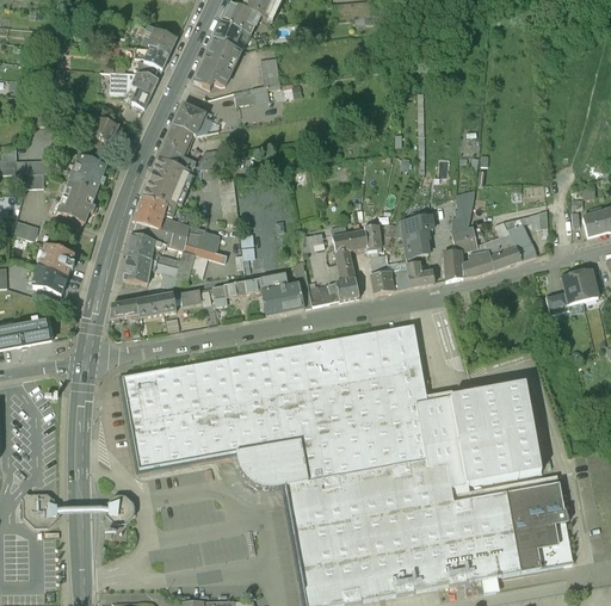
[(230,0),(221,19),(241,29),(251,33),(254,25),(252,24),(255,17),(259,18),(260,14),(240,6),(230,0)]
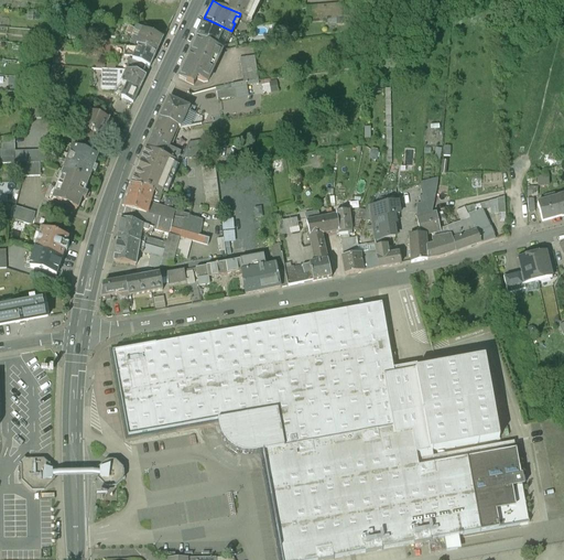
[(224,0),(221,6),(240,13),(247,17),(253,0),(224,0)]
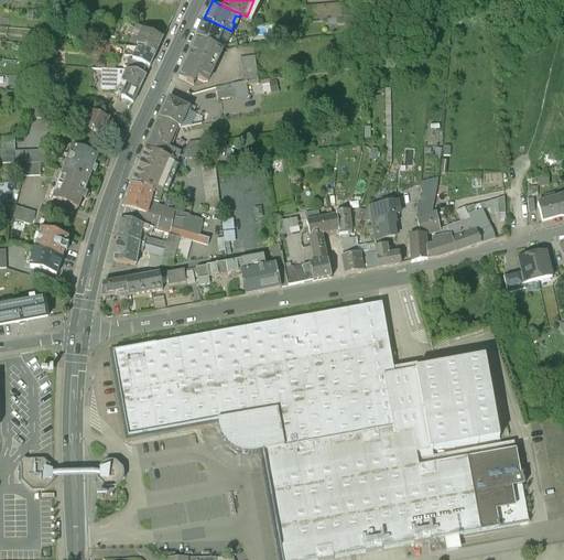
[(349,9),(350,15),(362,13),(361,0),(305,0),(306,12),(349,9)]
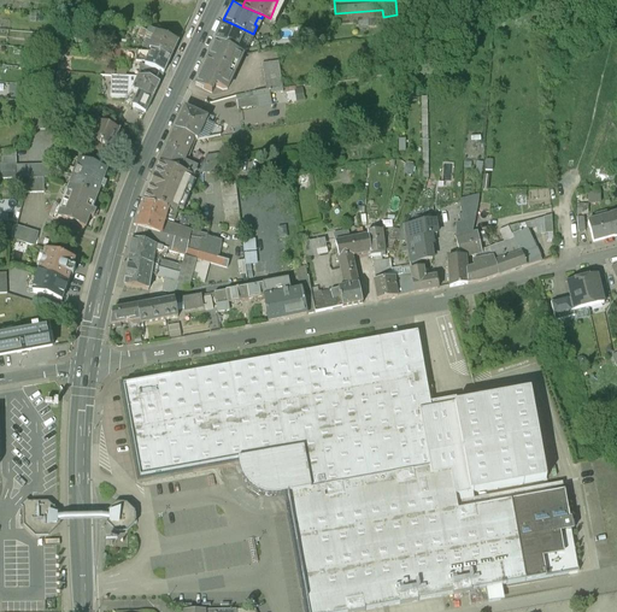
[(223,19),(216,36),(235,46),(244,29),(223,19)]
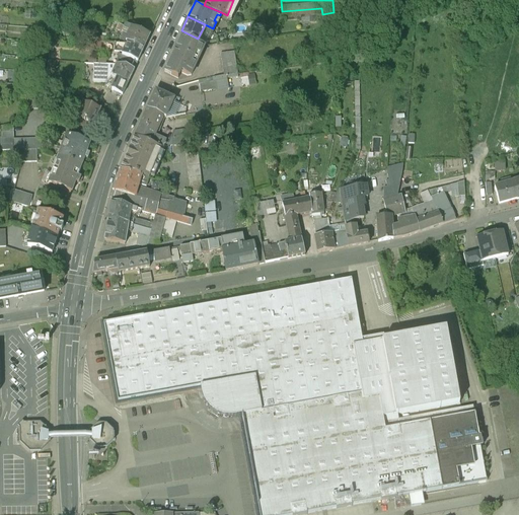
[(128,30),(132,22),(126,19),(124,22),(116,19),(115,20),(117,21),(116,24),(128,30)]
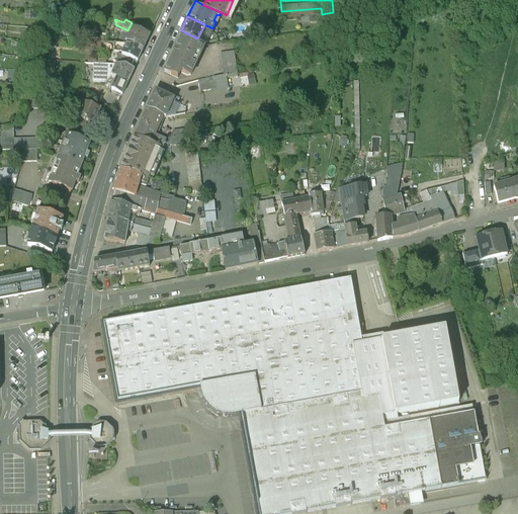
[(125,36),(127,37),(144,45),(150,31),(132,22),(127,30),(125,36)]
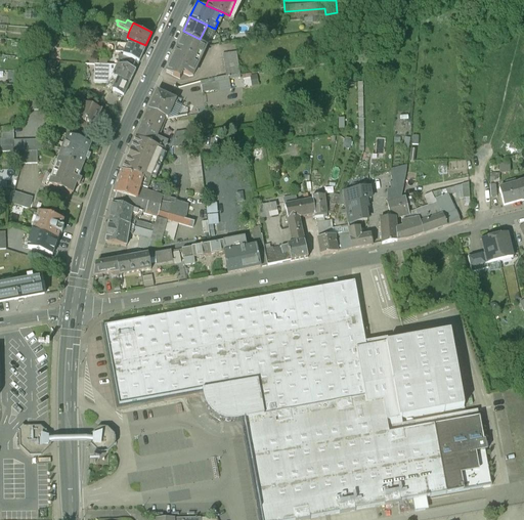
[(182,68),(189,71),(192,71),(207,42),(204,41),(203,43),(183,34),(167,68),(179,74),(182,68)]
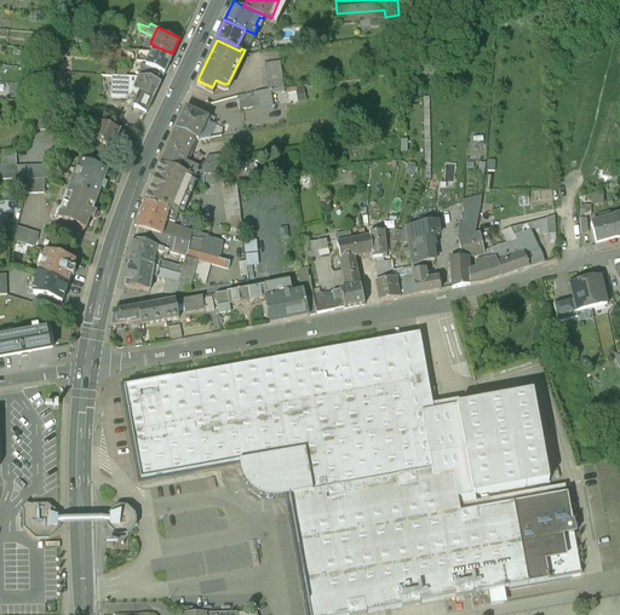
[(148,56),(153,46),(120,44),(120,53),(148,56)]
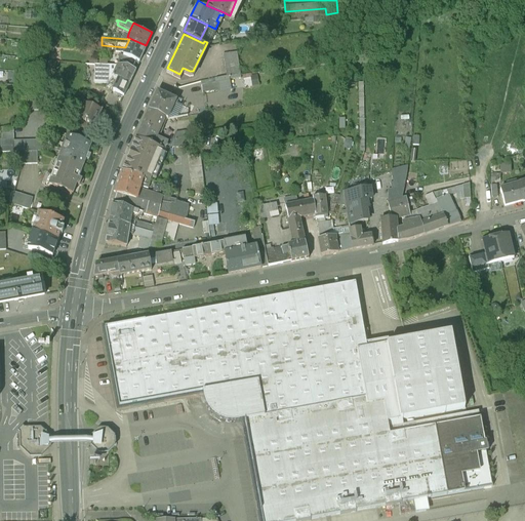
[(146,45),(129,38),(129,39),(125,47),(124,51),(139,58),(146,45)]
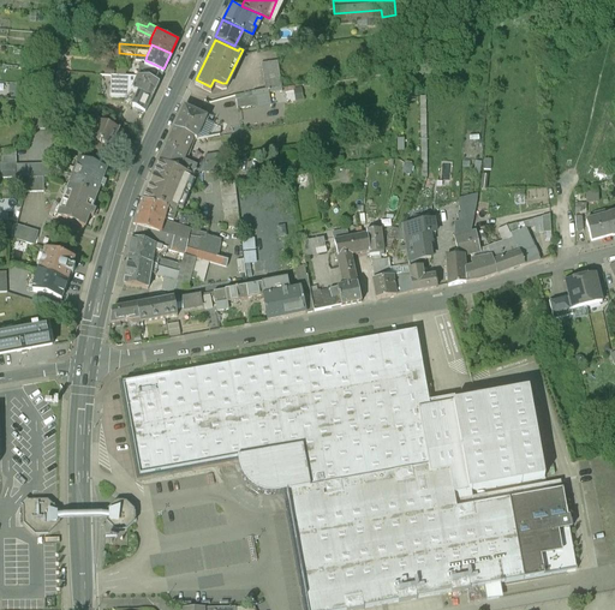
[(262,57),(266,83),(281,82),(278,54),(262,57)]
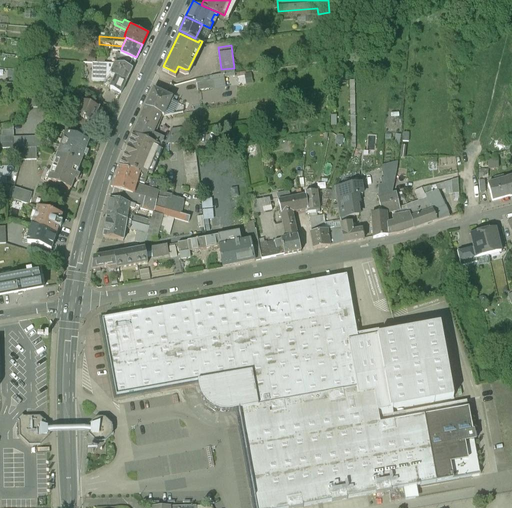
[(119,52),(117,56),(127,60),(128,56),(119,52)]
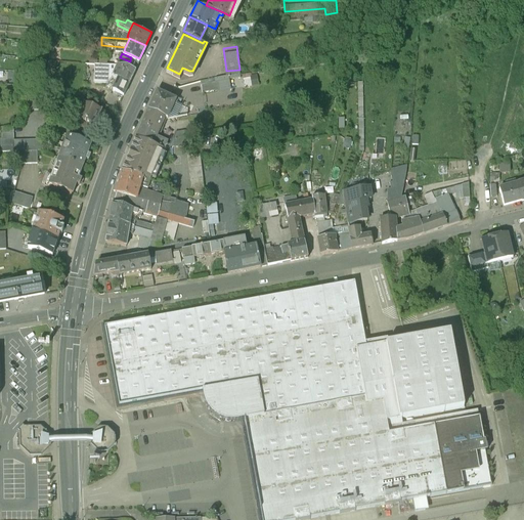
[(105,78),(113,73),(118,75),(129,80),(135,67),(124,61),(95,59),(94,78),(105,78)]
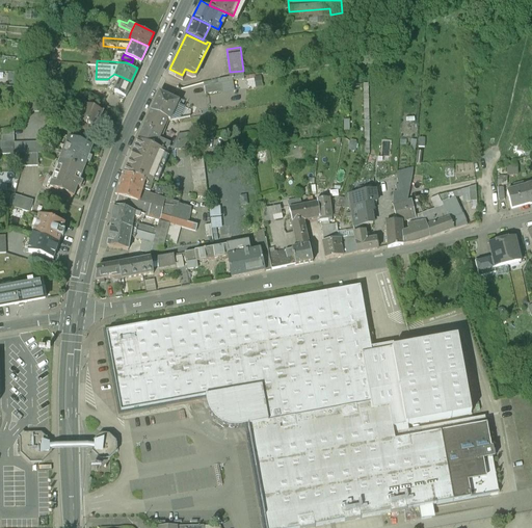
[(131,81),(120,76),(114,88),(125,94),(131,81)]
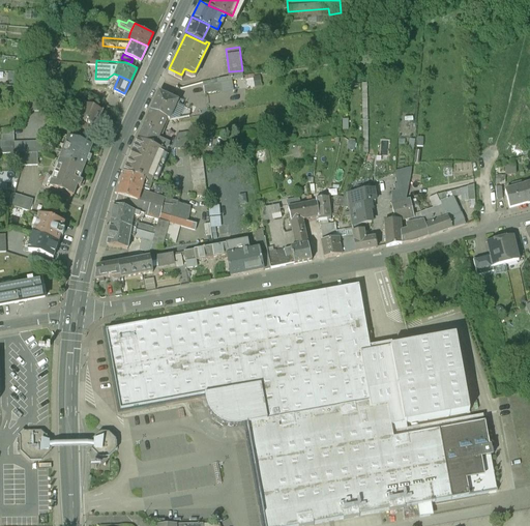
[(203,80),(204,88),(218,86),(217,78),(203,80)]
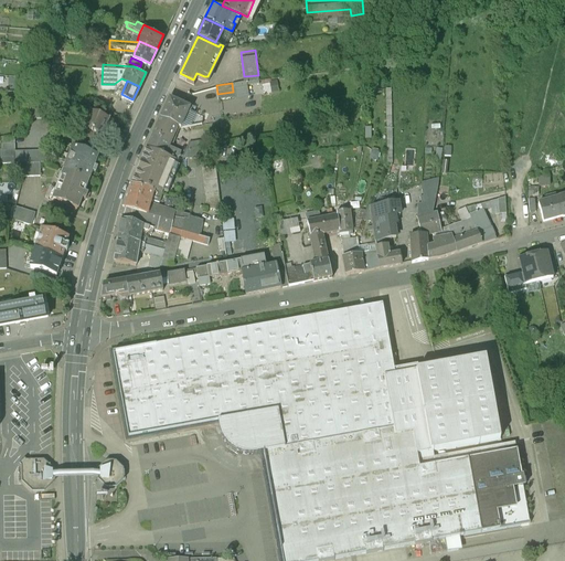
[(160,114),(177,122),(181,123),(190,103),(188,103),(189,99),(178,95),(177,97),(169,94),(160,114)]
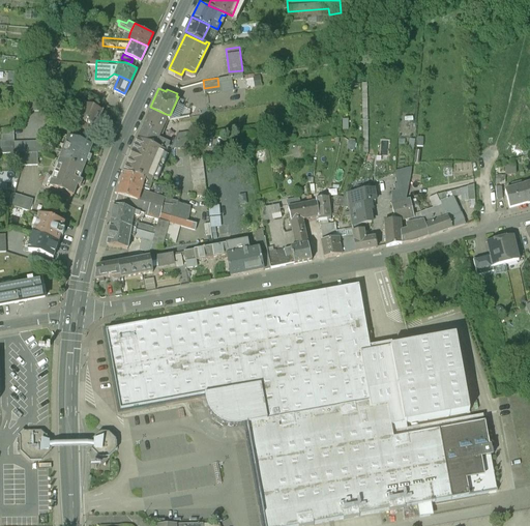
[(26,95),(27,108),(45,108),(45,95),(26,95)]
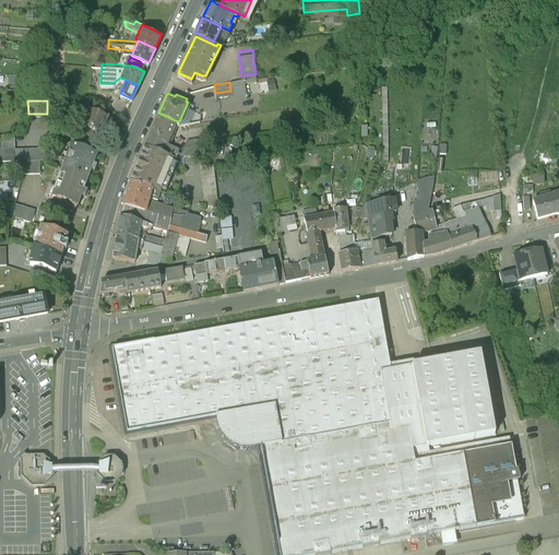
[(90,106),(81,129),(91,133),(93,128),(100,131),(105,122),(108,124),(111,115),(99,110),(100,107),(96,105),(95,108),(90,106)]
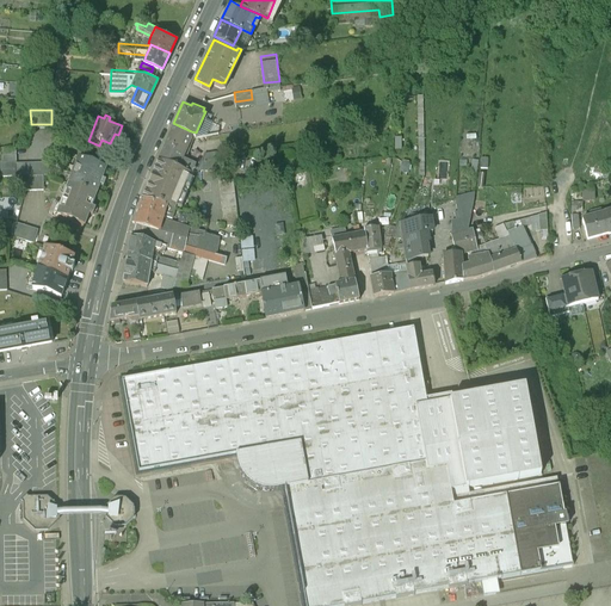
[(74,116),(71,122),(81,127),(84,119),(74,116)]
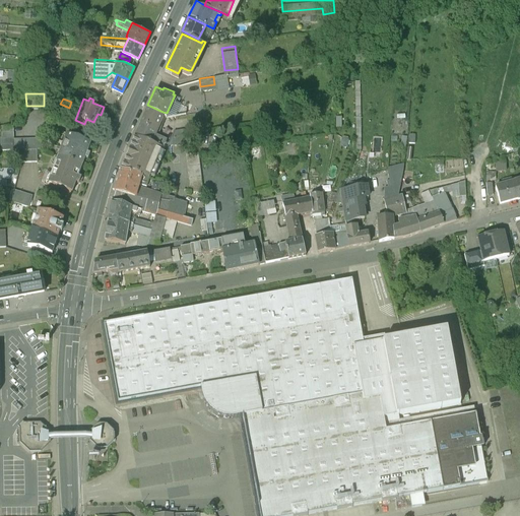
[(156,128),(163,112),(147,105),(140,121),(156,128)]
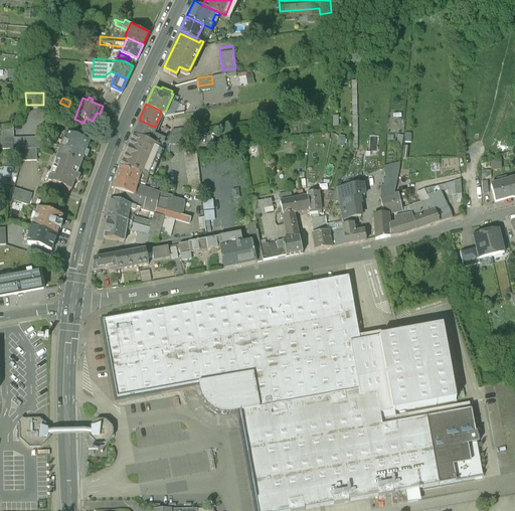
[(178,105),(169,106),(166,113),(170,115),(172,111),(179,110),(178,105)]
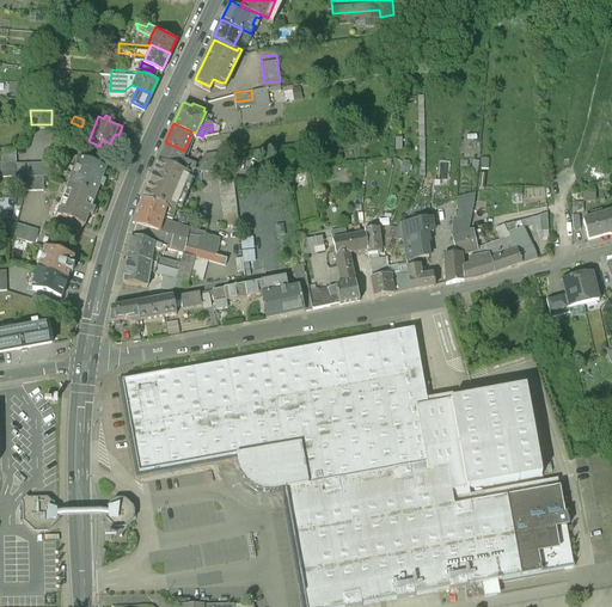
[(159,157),(190,169),(193,170),(194,166),(197,167),(199,165),(193,161),(188,160),(187,163),(181,159),(184,151),(165,142),(159,157)]
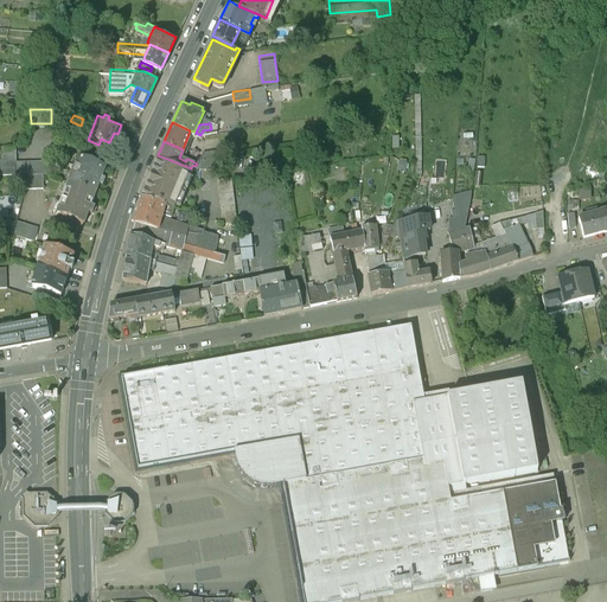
[(1,143),(1,158),(16,158),(16,143),(1,143)]
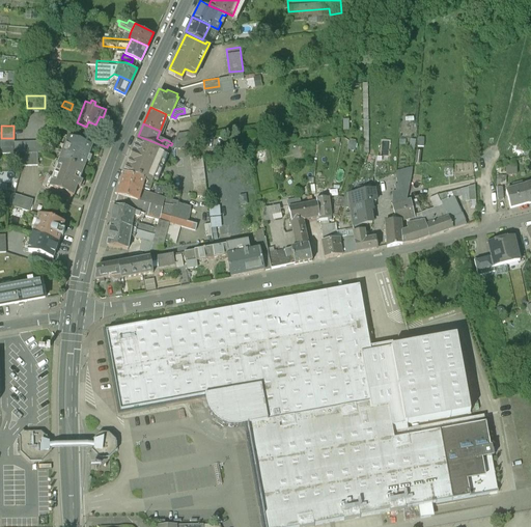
[(177,130),(172,128),(167,140),(172,143),(177,130)]
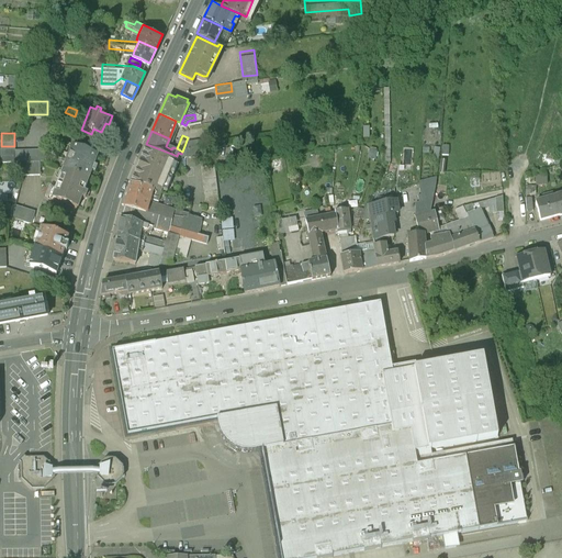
[(71,141),(63,165),(90,175),(92,167),(96,168),(98,163),(94,162),(99,151),(71,141)]
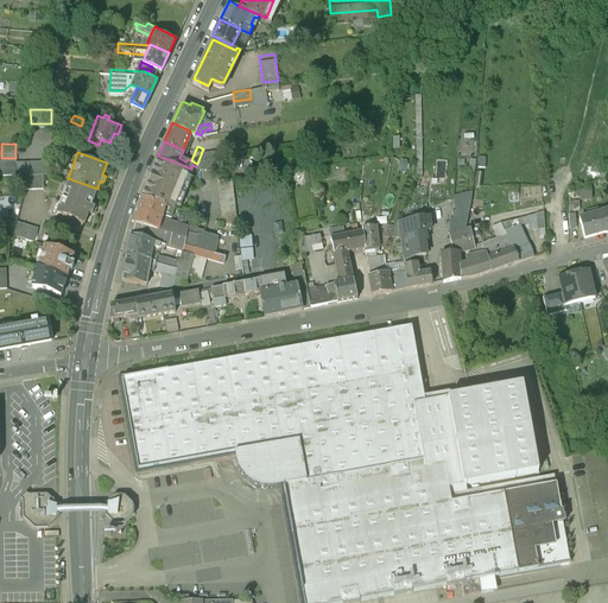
[(149,179),(143,195),(164,201),(175,204),(189,167),(158,156),(149,179)]
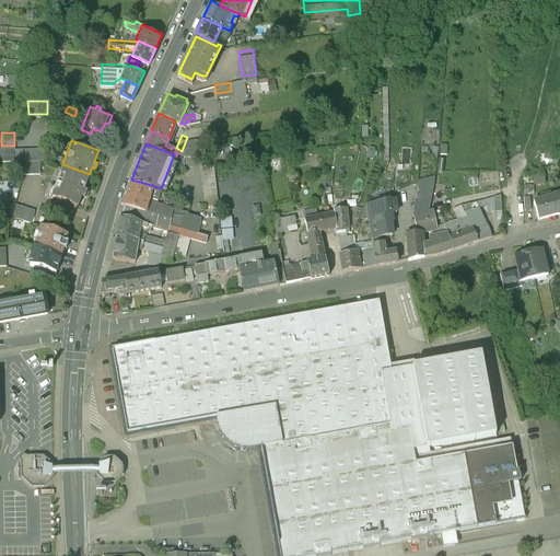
[(14,146),(1,146),(1,159),(14,159),(14,146)]
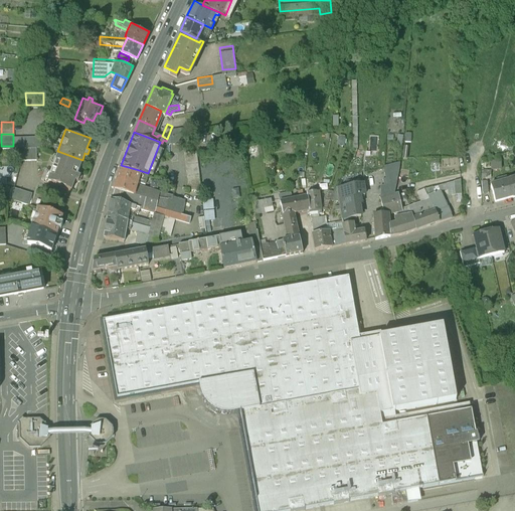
[(23,134),(23,146),(39,145),(41,145),(40,134),(23,134)]
